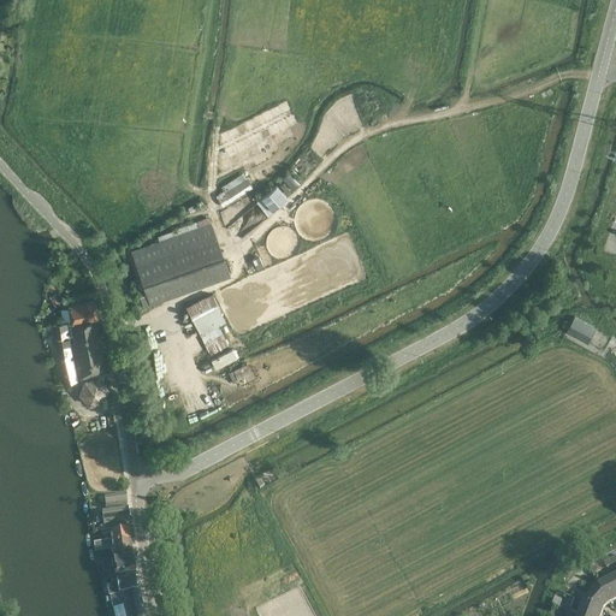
[(284,178),(294,189),(302,181),(292,170),(284,178)]
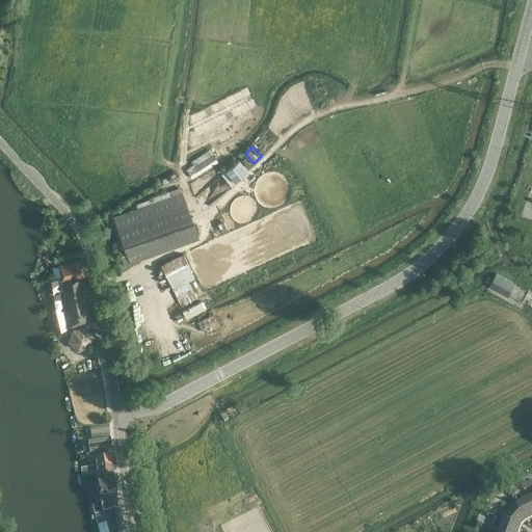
[(192,179),(217,162),(213,155),(187,171),(192,179)]
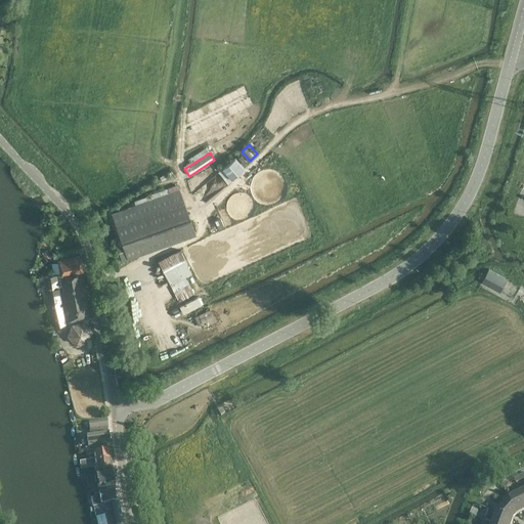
[(231,179),(244,168),(234,159),(218,173),(227,184),(232,180),(231,179)]
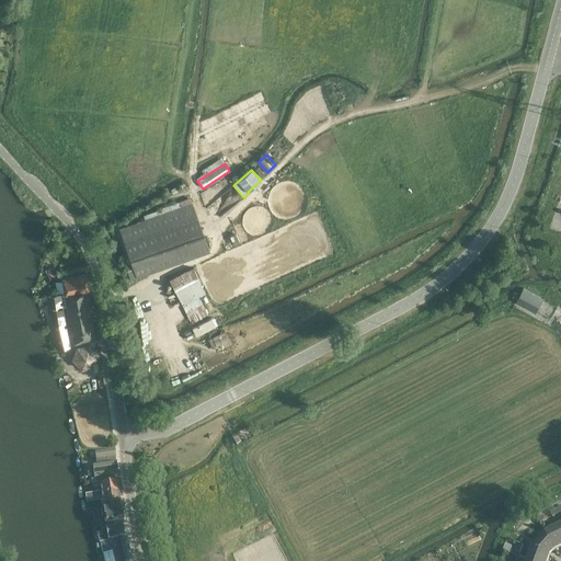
[(209,251),(197,217),(191,198),(144,216),(146,220),(119,229),(128,252),(137,277),(209,251)]
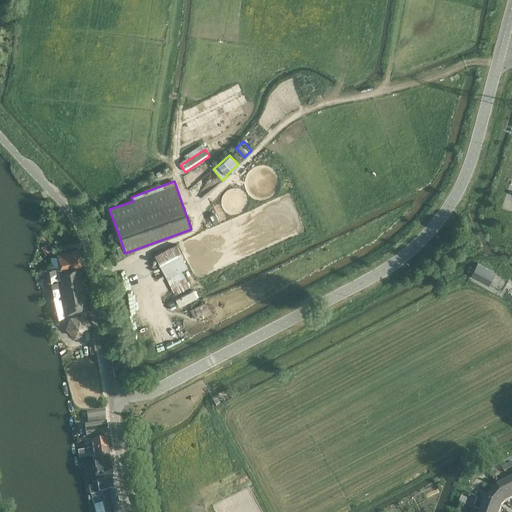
[(220,221),(216,214),(209,218),(213,225),(220,221)]
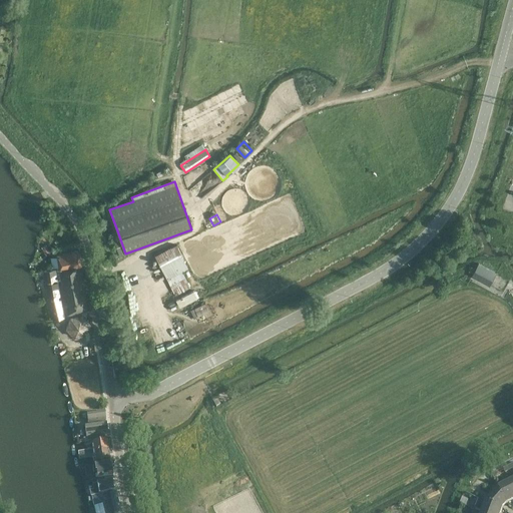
[(125,253),(117,230),(111,232),(119,255),(125,253)]
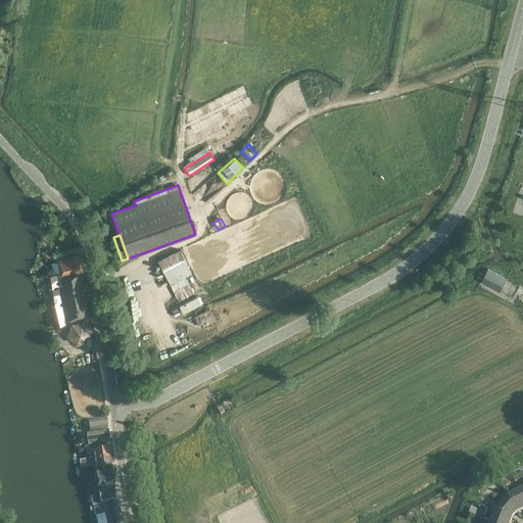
[(191,274),(179,249),(157,260),(176,296),(191,288),(185,277),(191,274)]
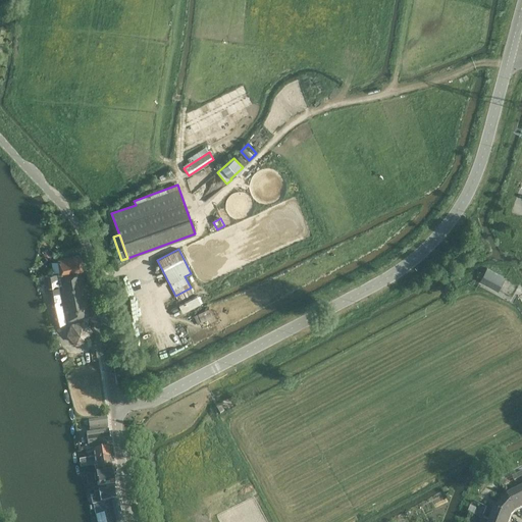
[(60,273),(68,319),(73,318),(81,317),(89,316),(81,270),(84,270),(81,255),(57,259),(60,273)]
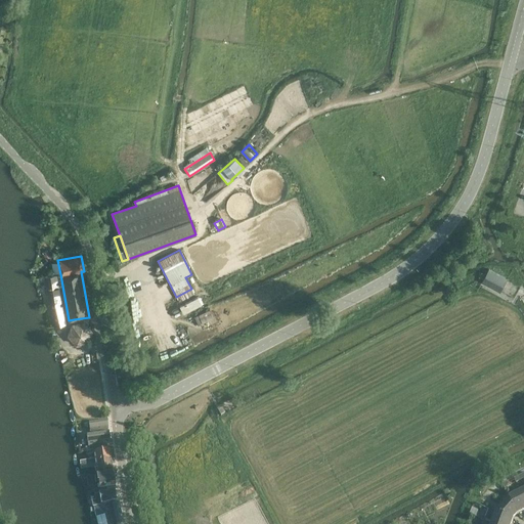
[(521,287),(488,269),(482,282),(514,300),(521,287)]
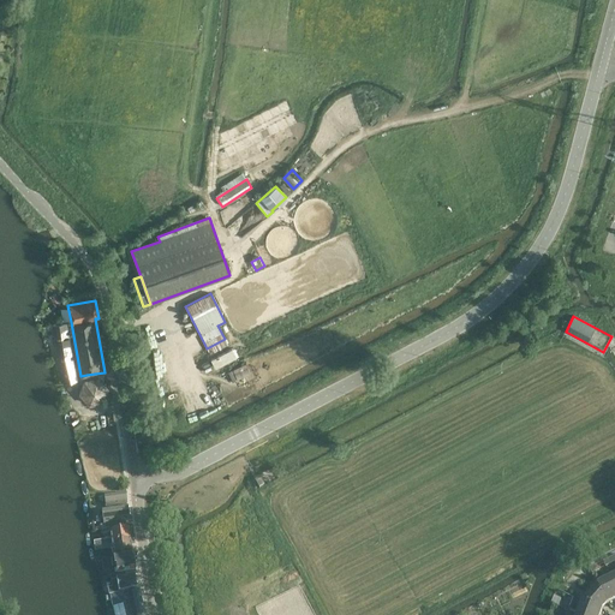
[(81,376),(71,322),(52,326),(57,352),(63,382),(77,380),(77,377),(81,376)]
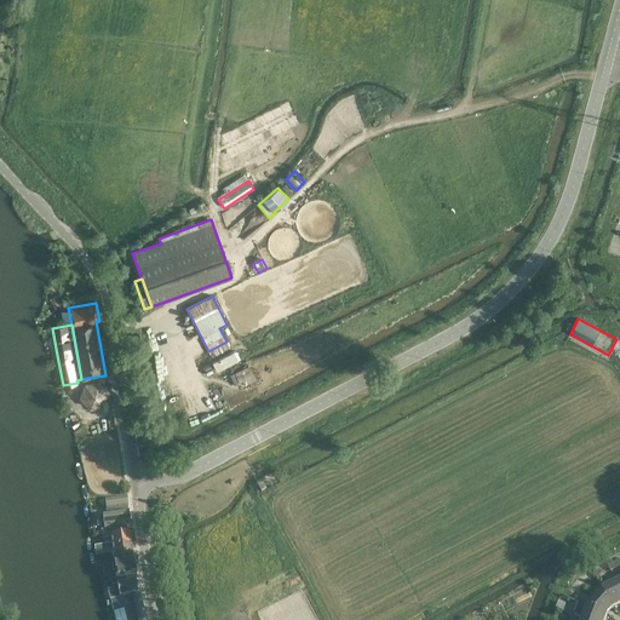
[(230,377),(234,386),(252,377),(247,368),(230,377)]
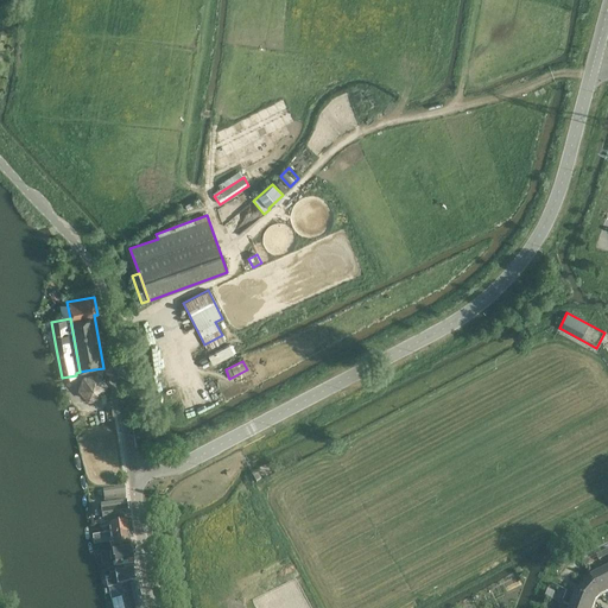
[(94,369),(86,371),(78,385),(88,397),(105,394),(109,384),(108,378),(94,369)]
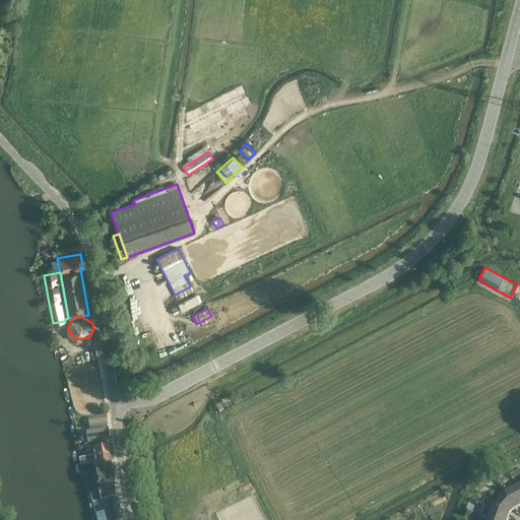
[(109,442),(108,430),(106,417),(88,420),(89,432),(83,433),(85,449),(105,446),(106,446),(105,442),(109,442)]
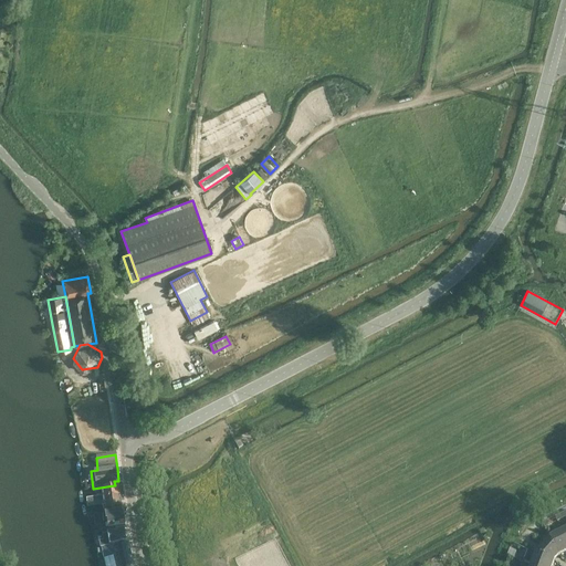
[(119,498),(118,488),(114,489),(114,485),(93,489),(92,489),(93,493),(101,491),(102,498),(86,500),(86,504),(119,498)]
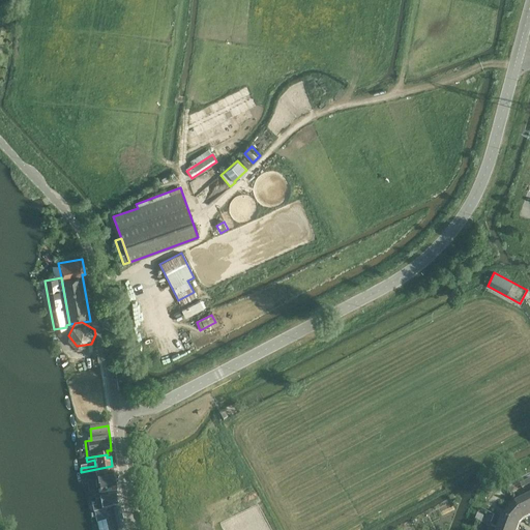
[(114,477),(112,466),(81,472),(82,476),(96,473),(98,481),(112,479),(112,477),(114,477)]
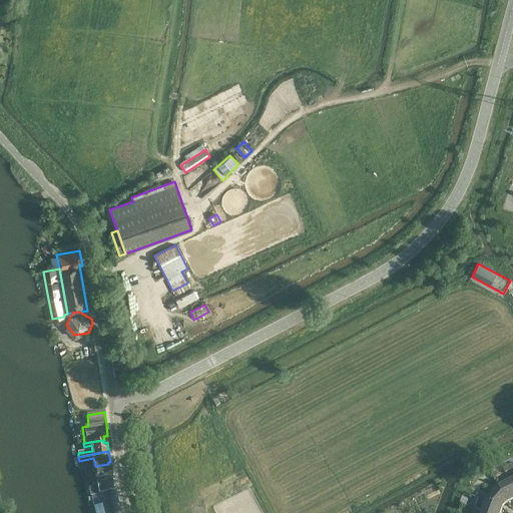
[(112,479),(111,470),(110,471),(109,465),(108,464),(95,466),(95,467),(84,468),(86,478),(90,477),(91,482),(92,482),(92,484),(112,481),(112,479)]
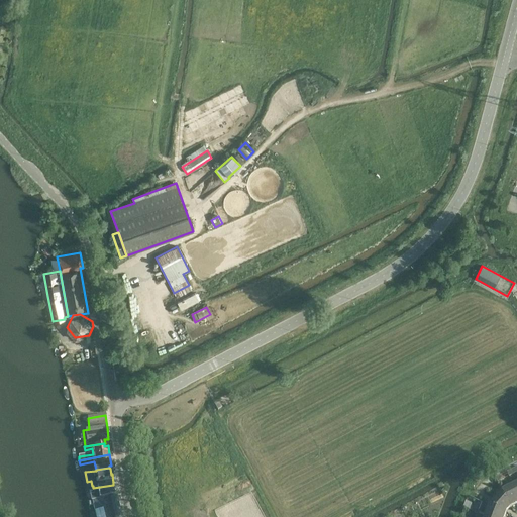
[(115,496),(113,486),(113,485),(93,488),(95,495),(91,496),(91,501),(92,501),(92,502),(115,497),(115,496)]
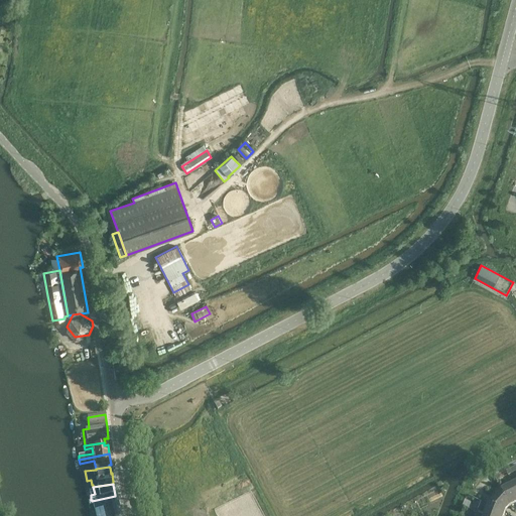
[(515,504),(515,498),(510,487),(501,491),(510,507),(515,504)]
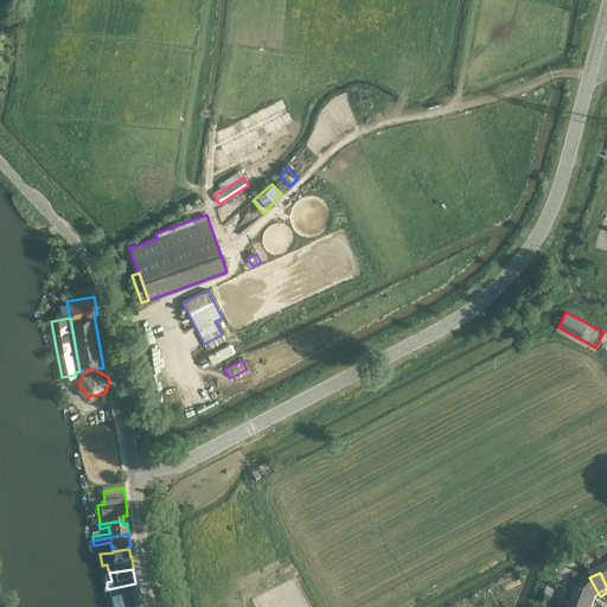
[(600,596),(589,577),(579,589),(574,594),(570,606),(573,606),(592,606),(595,602),(595,601),(599,598),(600,596)]
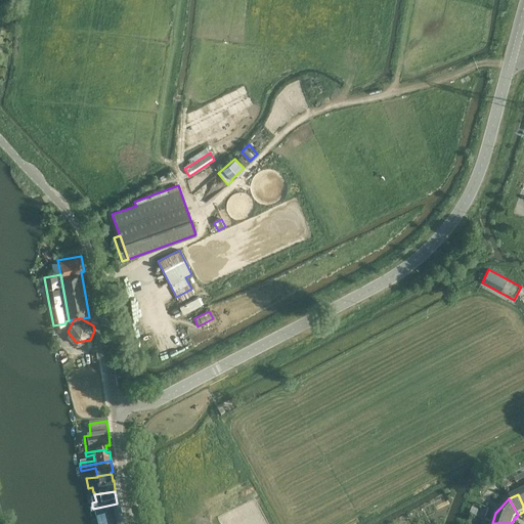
[(123,523),(119,505),(117,505),(117,504),(93,509),(94,513),(103,511),(106,523),(123,523)]
